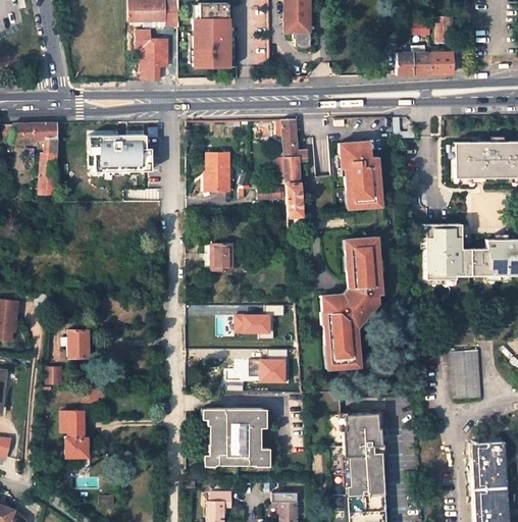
[(147,27),(166,27),(167,25),(180,24),(179,0),(171,0),(131,0),(132,20),(147,20),(147,27)]
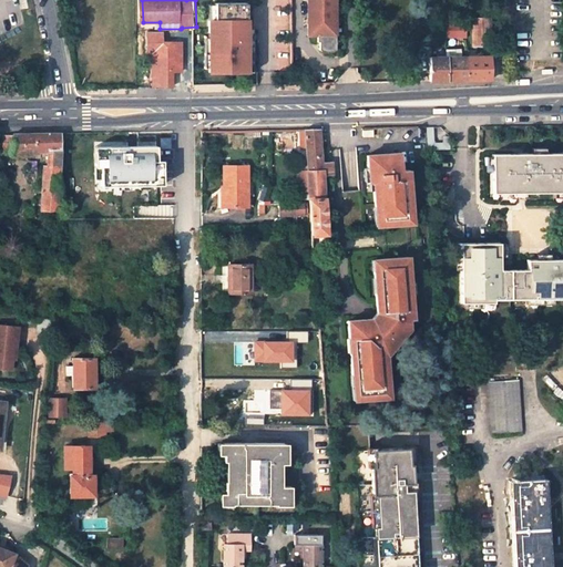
[(313,28),(313,35),(321,35),(321,42),(324,42),(324,50),(327,51),(333,51),(333,52),(337,51),(340,49),(339,0),(315,0),(315,1),(313,1),(313,18),(315,18),(315,27),(313,28)]
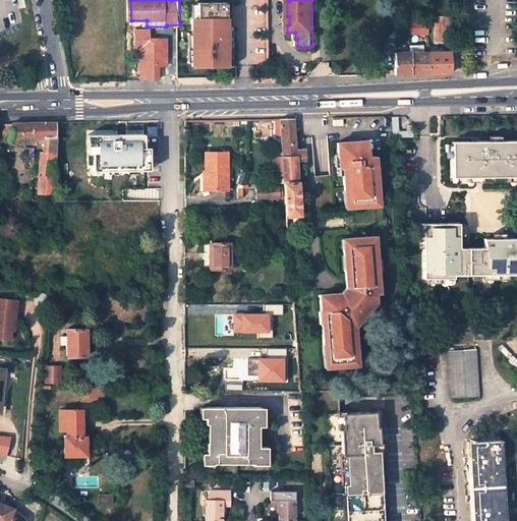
[(229,24),(229,2),(202,3),(202,4),(202,18),(195,18),(195,34),(195,39),(197,40),(197,49),(195,49),(195,66),(230,65),(229,31),(224,31),(224,24),(229,24)]
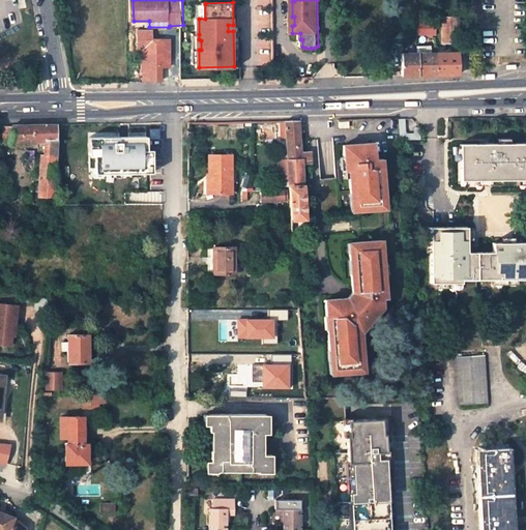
[(461,42),(460,17),(444,18),(444,42),(461,42)]
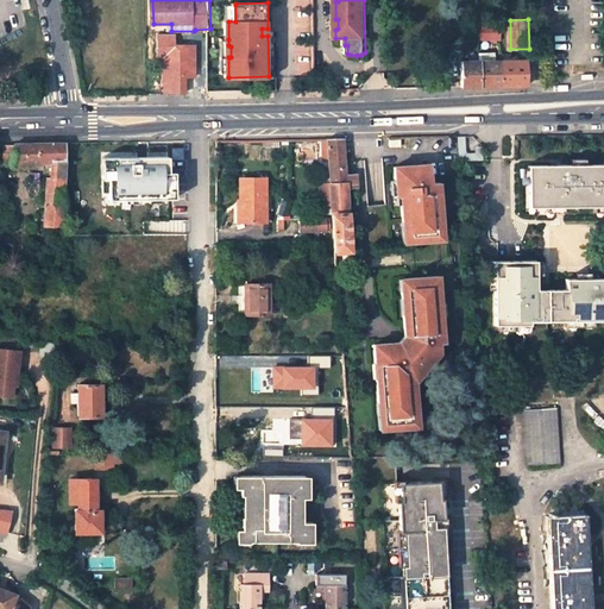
[(466,41),(503,39),(503,25),(461,26),(463,42),(466,41)]
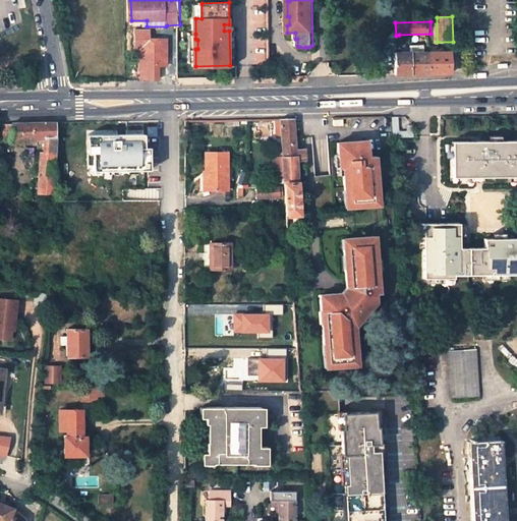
[(235,65),(235,24),(229,24),(224,24),(224,31),(229,31),(230,65),(235,65)]
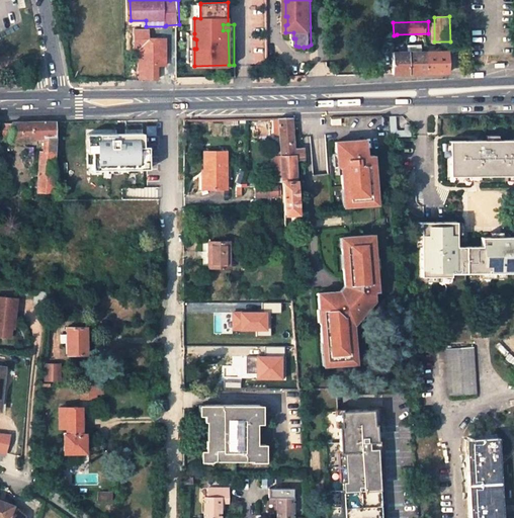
[(386,49),(397,48),(397,34),(394,35),(387,35),(386,49)]
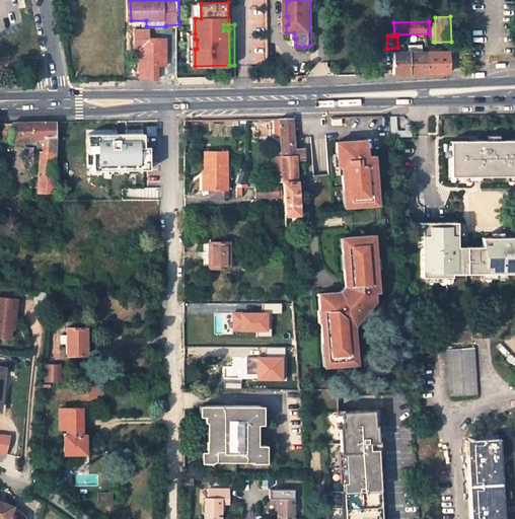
[(426,52),(396,53),(396,74),(423,73),(452,72),(451,51),(426,52)]
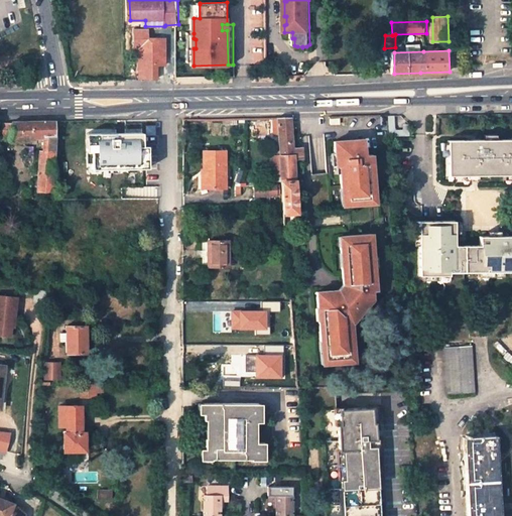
[(283,154),(283,155),(296,155),(296,148),(294,117),(281,117),(283,154)]
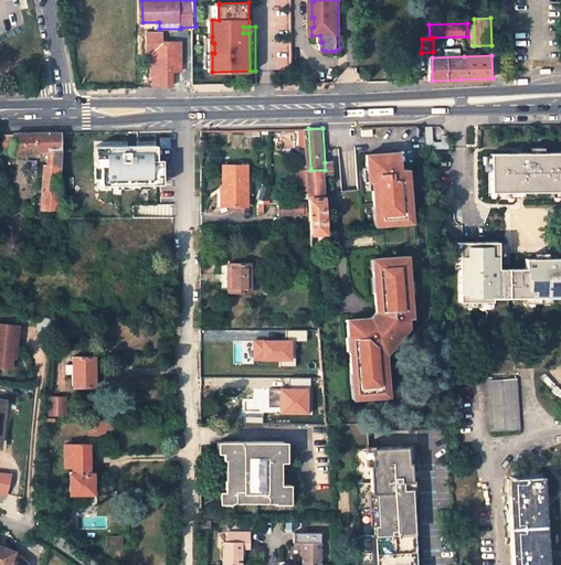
[(0,134),(0,151),(2,151),(13,151),(14,134),(0,134)]
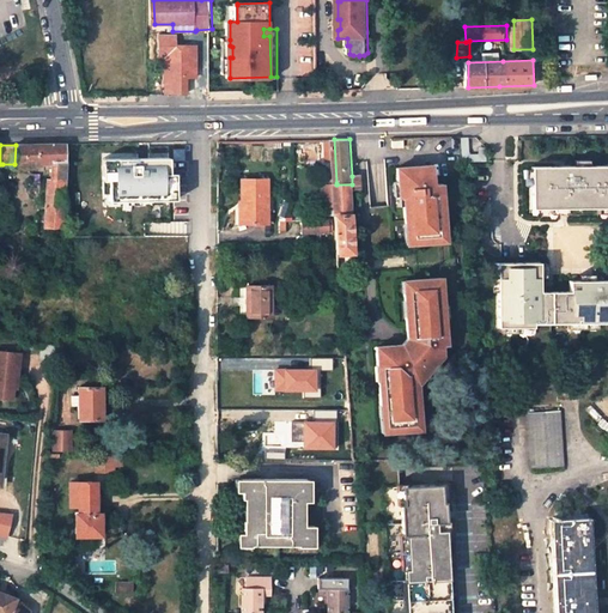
[(56,162),(70,163),(70,145),(50,145),(16,145),(14,164),(56,162)]
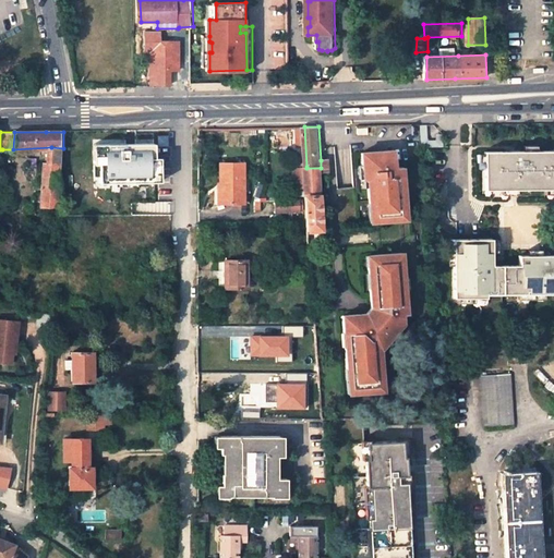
[(121,182),(141,182),(148,182),(157,182),(156,143),(141,144),(140,144),(134,144),(128,144),(103,144),(103,164),(103,183),(121,182)]
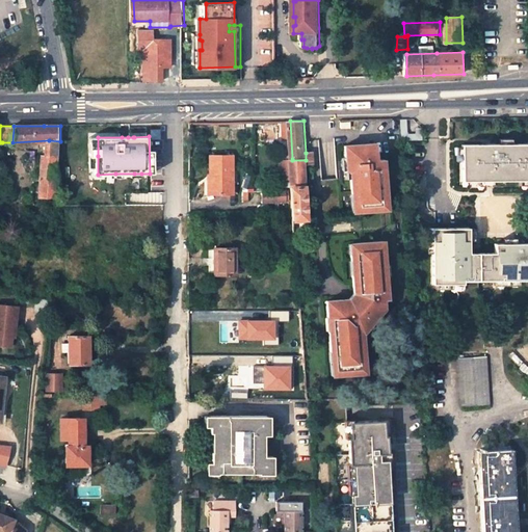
[(57,197),(60,141),(49,140),(48,156),(44,156),(42,196),(57,197)]
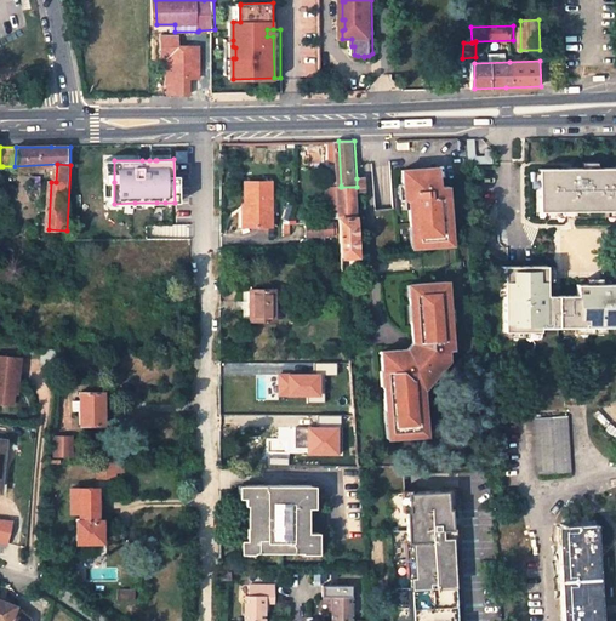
[(543,167),(545,210),(615,209),(615,166),(588,167),(543,167)]
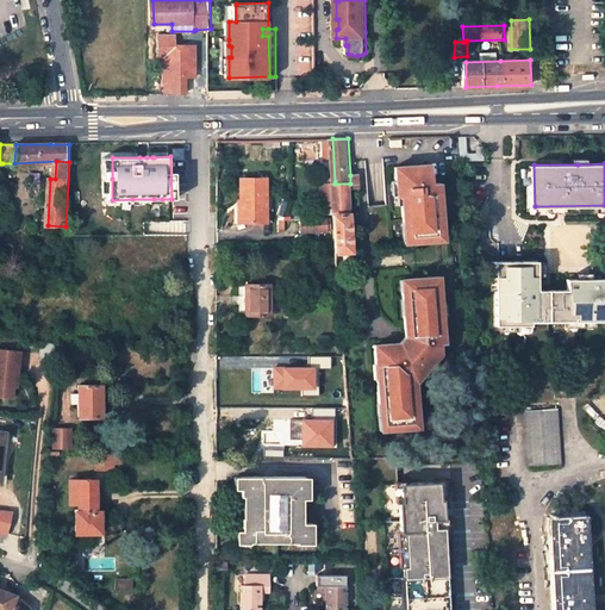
[(406,223),(407,243),(442,241),(441,219),(438,219),(437,210),(440,210),(437,182),(430,184),(429,165),(395,167),(392,168),(394,198),(399,197),(401,223),(406,223)]
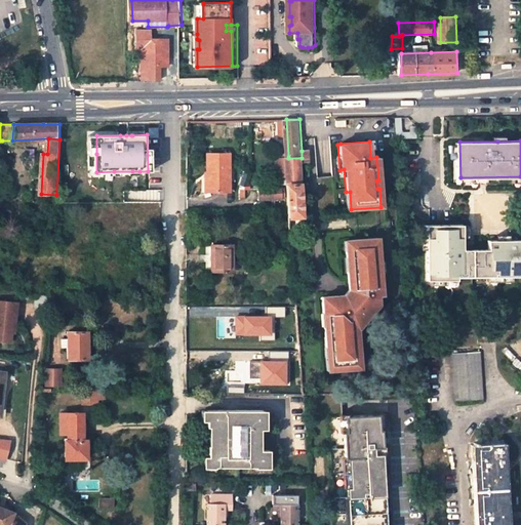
[(302,151),(302,158),(288,158),(289,175),(292,218),(306,217),(305,193),(302,161),(311,161),(310,151),(302,151)]
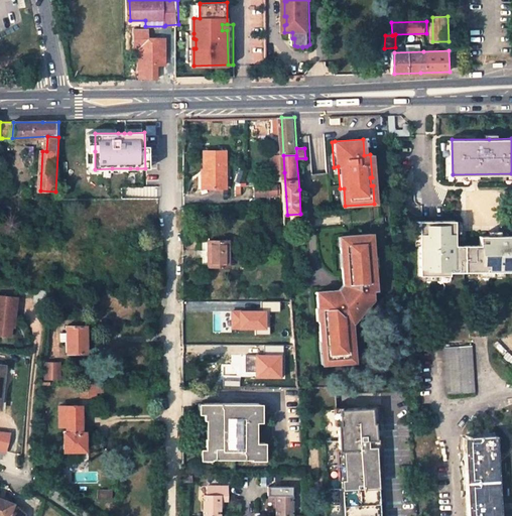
[(229,188),(228,150),(206,151),(207,170),(210,170),(211,188),(229,188)]
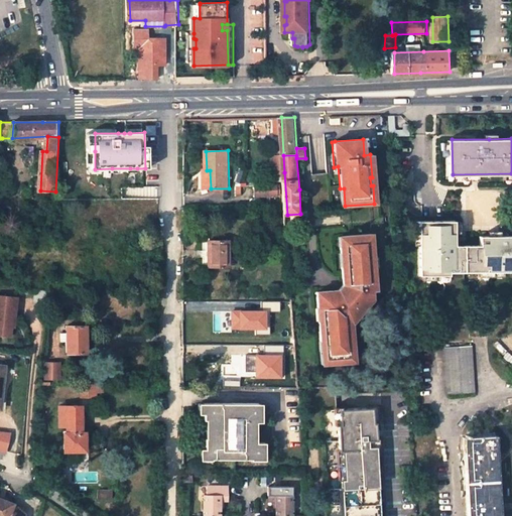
[(284,172),(283,155),(283,154),(274,155),(276,173),(284,172)]
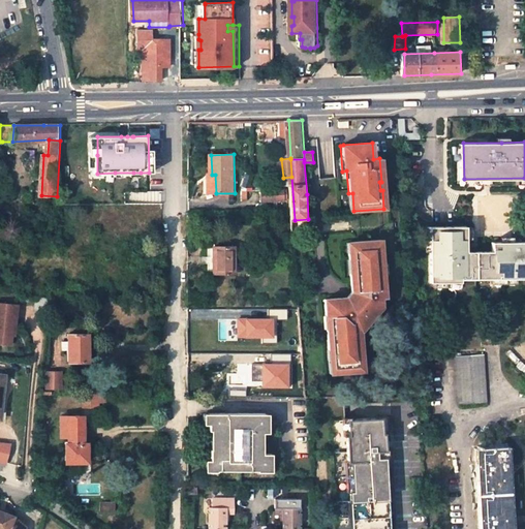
[(286,199),(286,189),(265,190),(266,200),(286,199)]
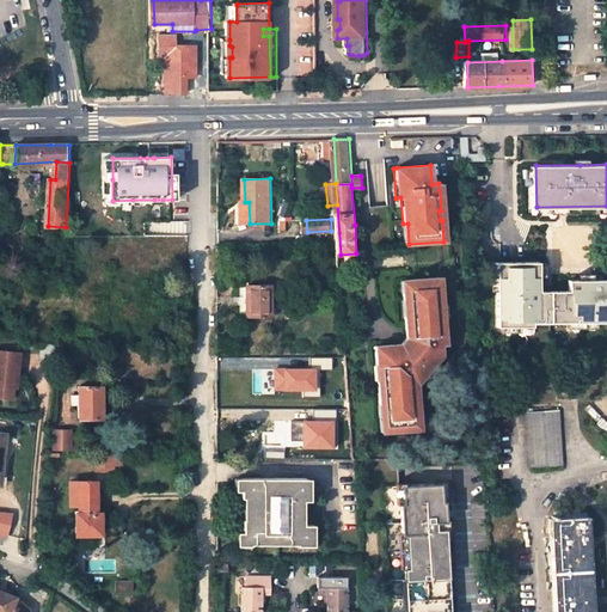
[(0,256),(12,258),(13,250),(0,248),(0,256)]
